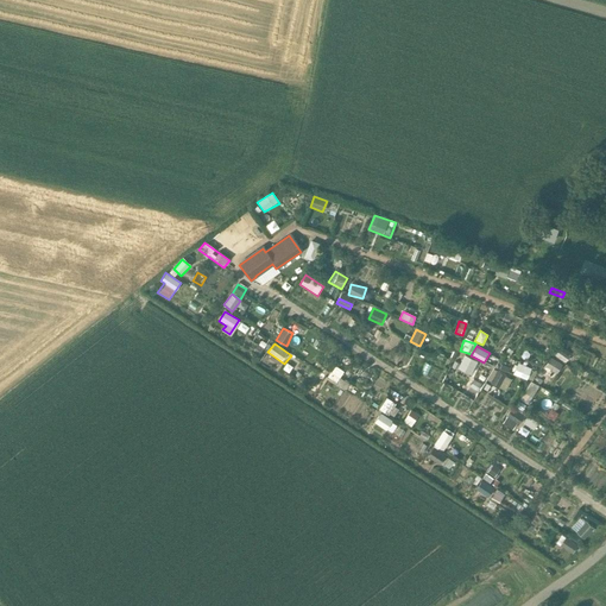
[(565,363),(567,359),(557,352),(554,355),(565,363)]
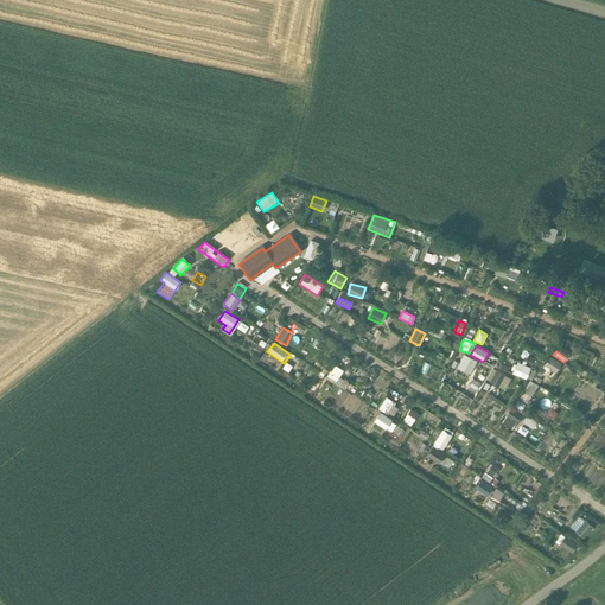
[(456,368),(471,374),(477,361),(462,355),(456,368)]
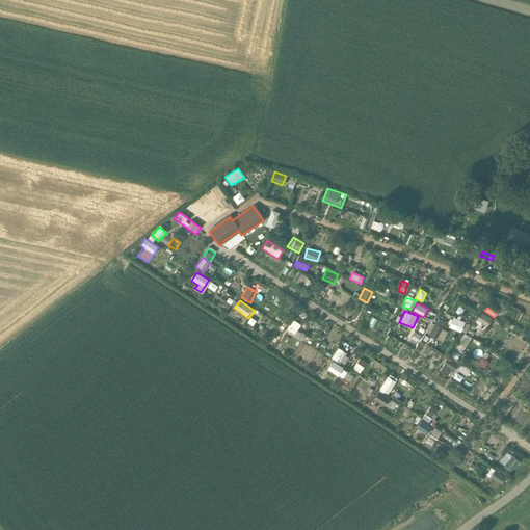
[(449,326),(465,335),(469,325),(453,317),(449,326)]
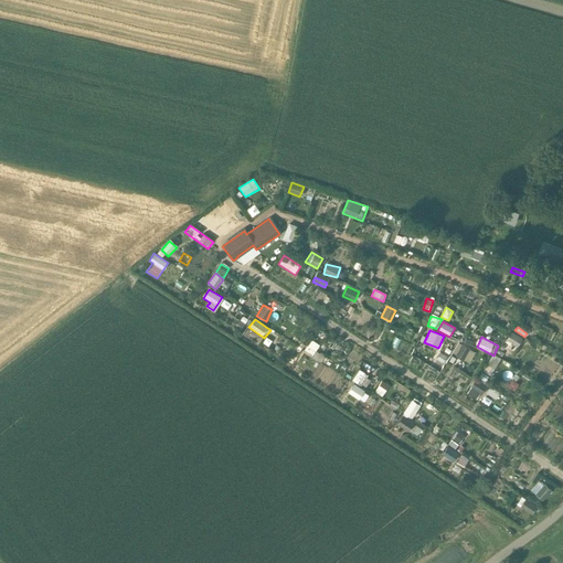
[(516,350),(520,342),(509,337),(505,344),(516,350)]
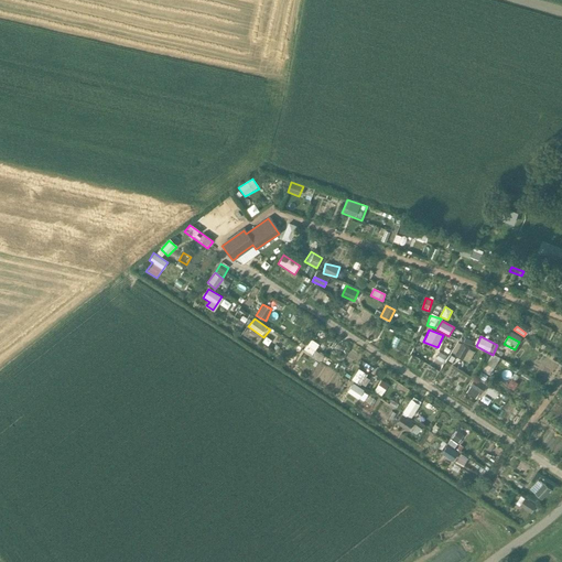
[(330,359),(317,353),(321,346),(311,339),(303,352),(325,365),(330,359)]
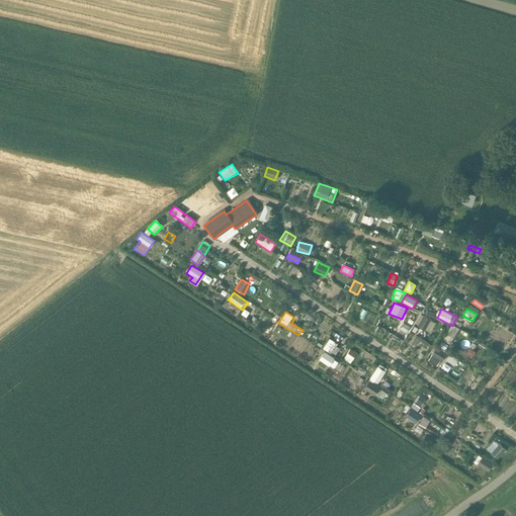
[(372,325),(376,317),(366,312),(362,319),(372,325)]
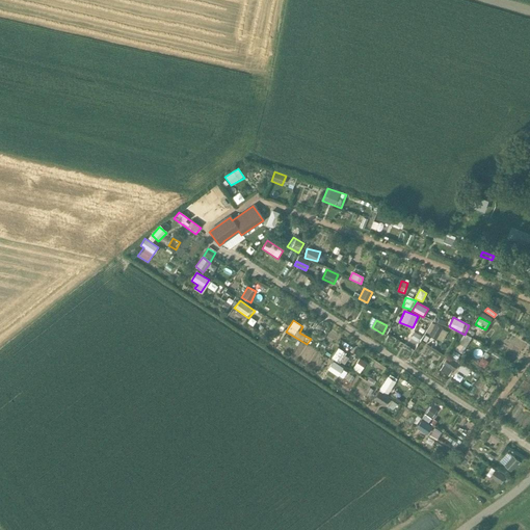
[(431,323),(426,334),(442,342),(447,332),(431,323)]
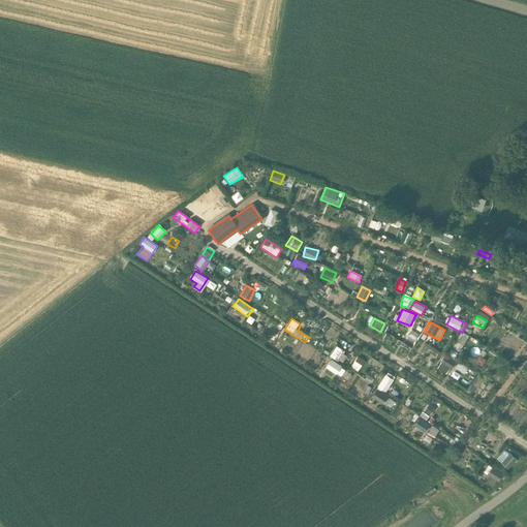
[(412,331),(409,337),(414,340),(417,335),(412,331)]
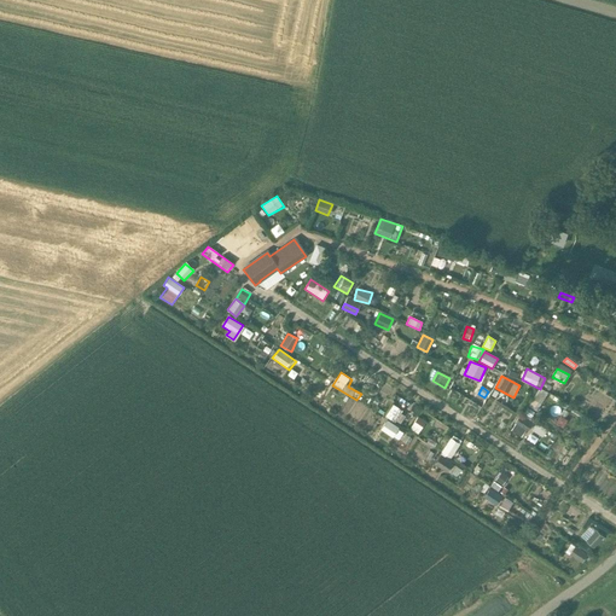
[(538,389),(529,407),(538,411),(546,393),(538,389)]
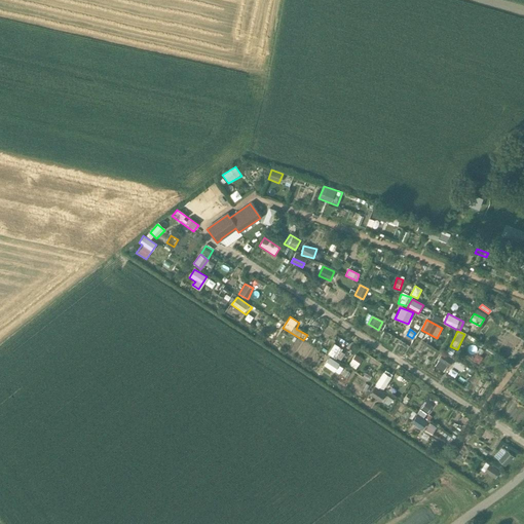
[(334,344),(328,354),(336,360),(342,348),(334,344)]
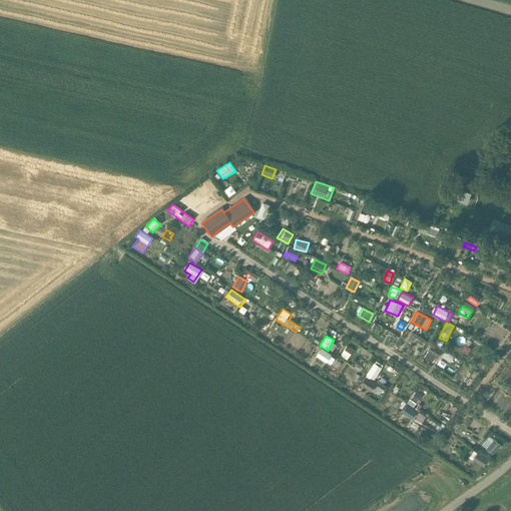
[(460,352),(467,355),(470,349),(463,345),(460,352)]
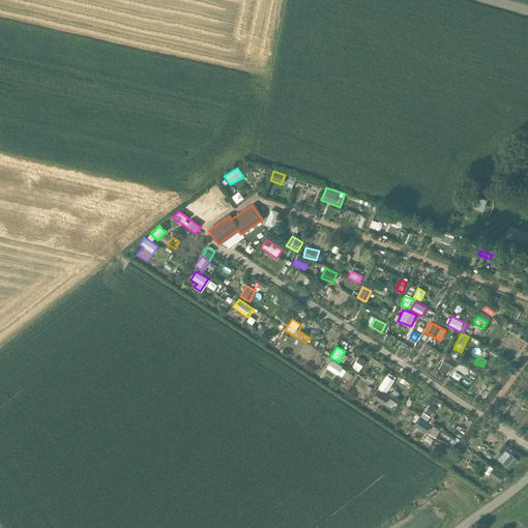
[(358,372),(364,361),(357,357),(351,368),(358,372)]
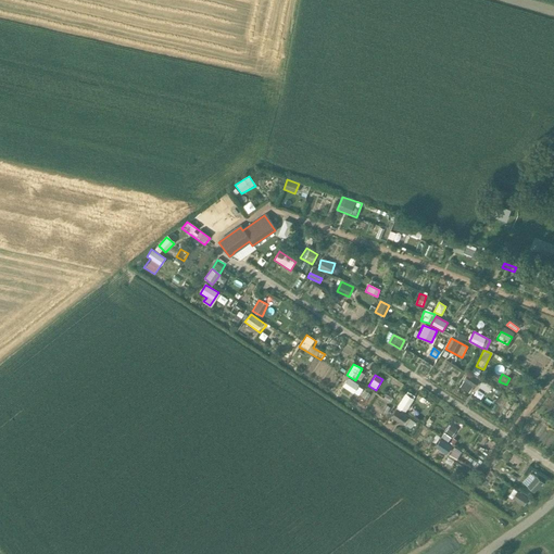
[(458,388),(469,394),(476,383),(465,377),(458,388)]
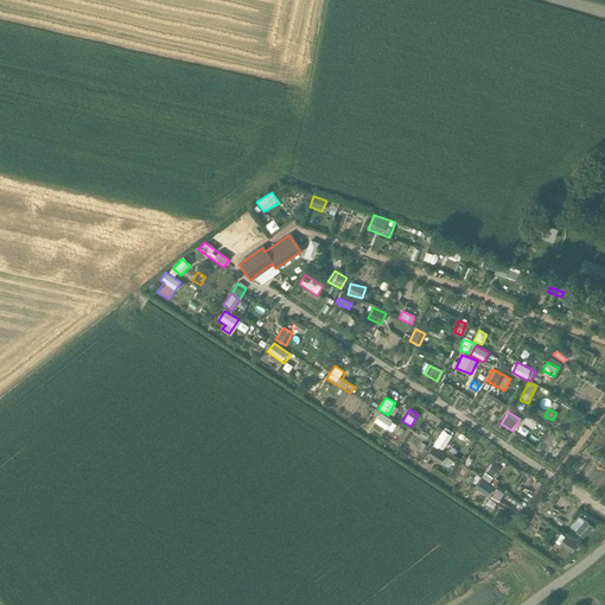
[(379,413),(373,422),(390,433),(396,424),(379,413)]
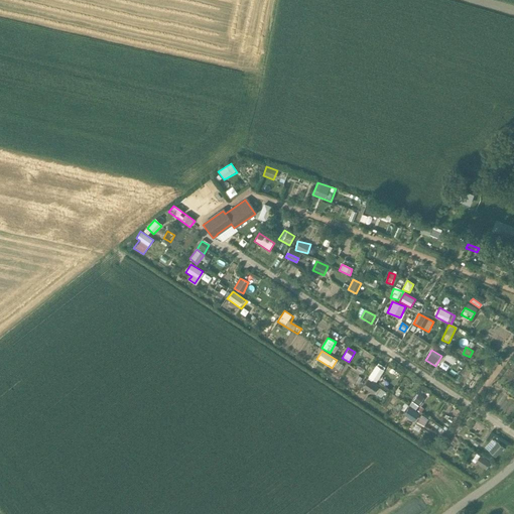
[(444,359),(453,365),(457,359),(447,354),(444,359)]
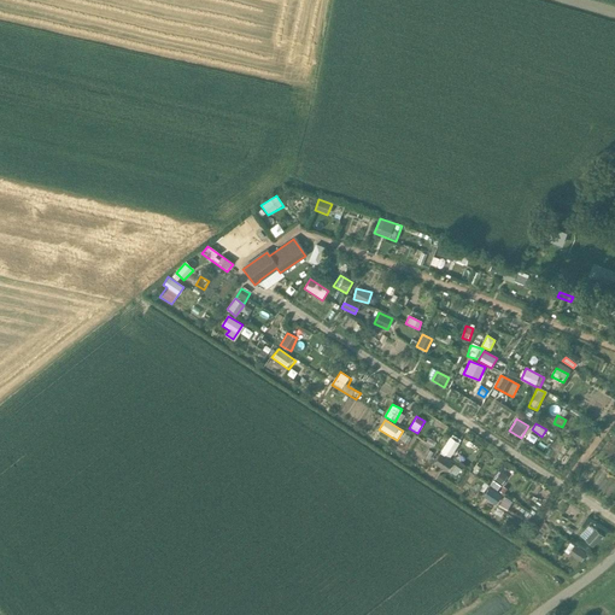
[(526,440),(534,444),(538,434),(529,431),(526,440)]
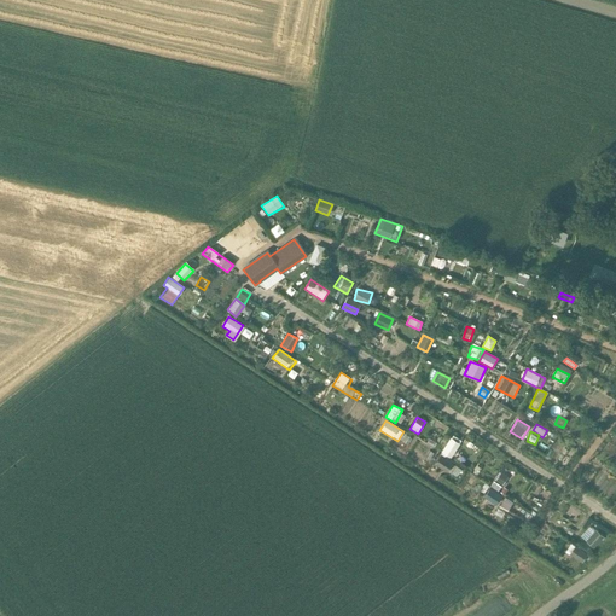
[(451,459),(460,443),(449,437),(441,453),(451,459)]
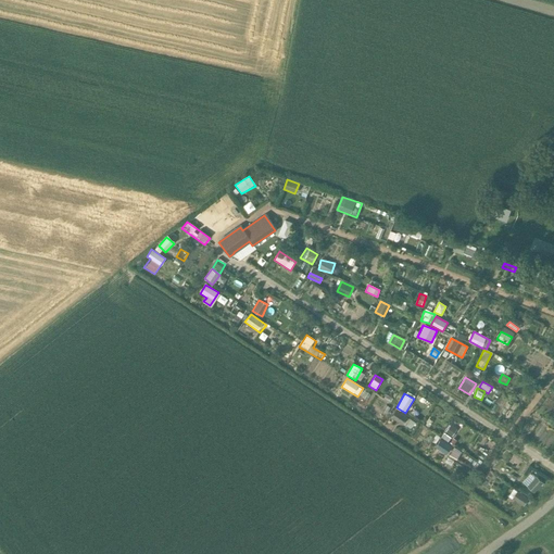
[(500,397),(488,411),(494,415),(505,402),(500,397)]
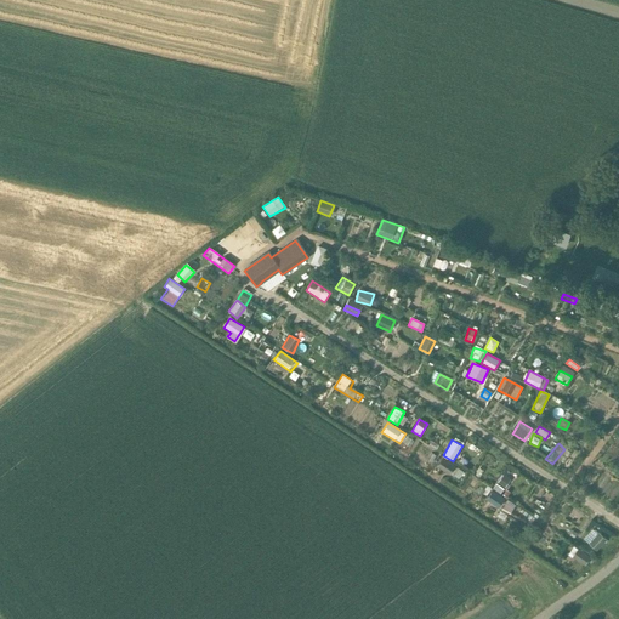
[(503,472),(493,489),(500,494),(510,477),(503,472)]
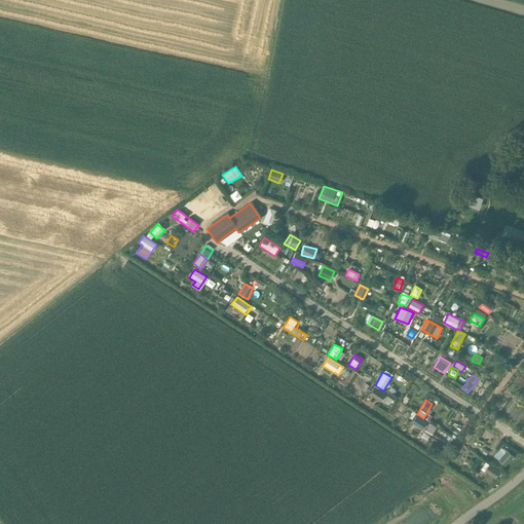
[(421,431),(424,426),(413,419),(410,423),(421,431)]
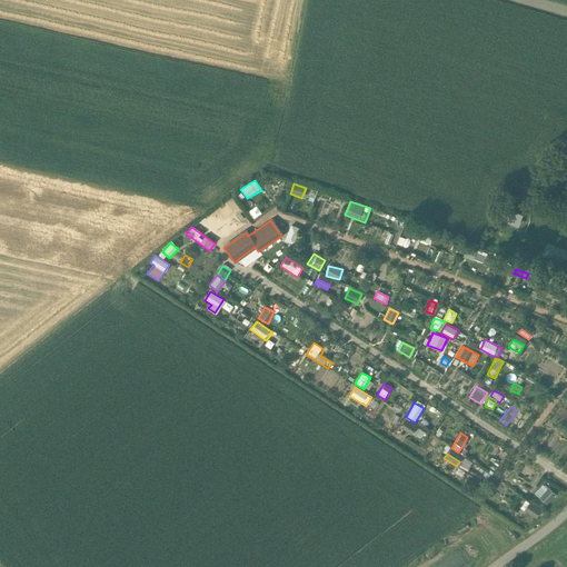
[(464,458),(460,466),(467,469),(471,463),(464,458)]
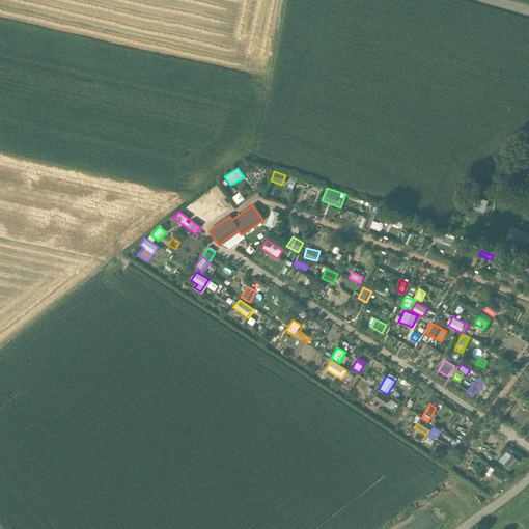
[(508,471),(518,463),(507,451),(499,460),(508,471)]
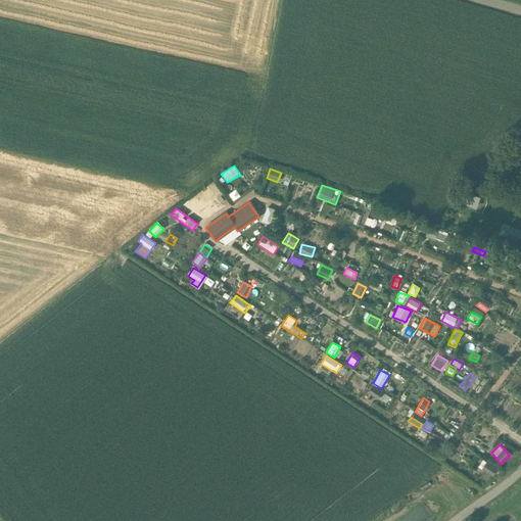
[(494,472),(496,468),(485,462),(483,465),(494,472)]
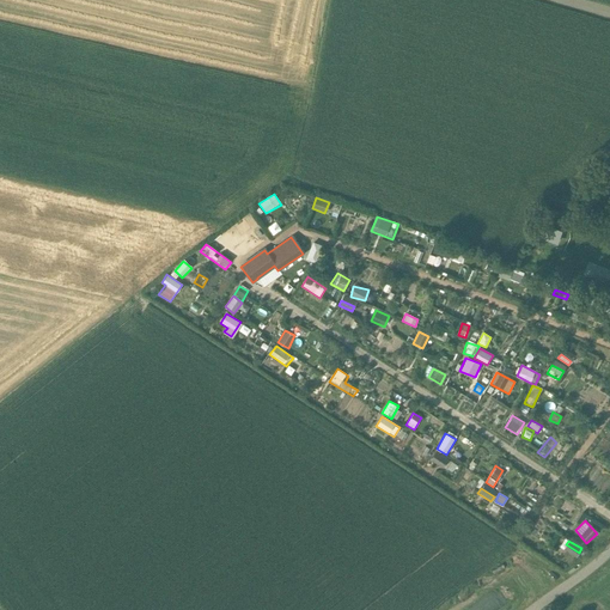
[(567,546),(563,550),(575,559),(579,554),(567,546)]
